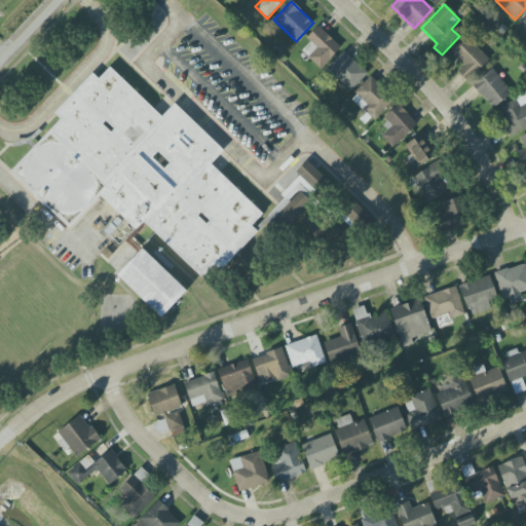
[(341,47),(320,28),(300,49),(322,69),(341,47)]
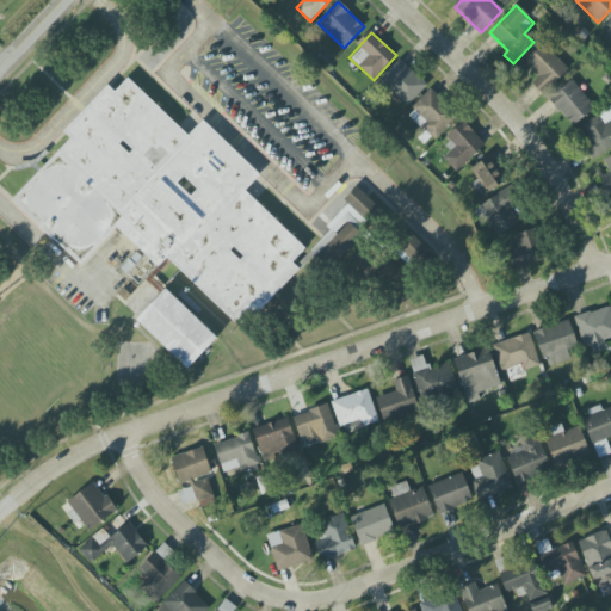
[(538,78),(532,84),(542,94),(568,69),(544,43),(524,61),(538,78)]
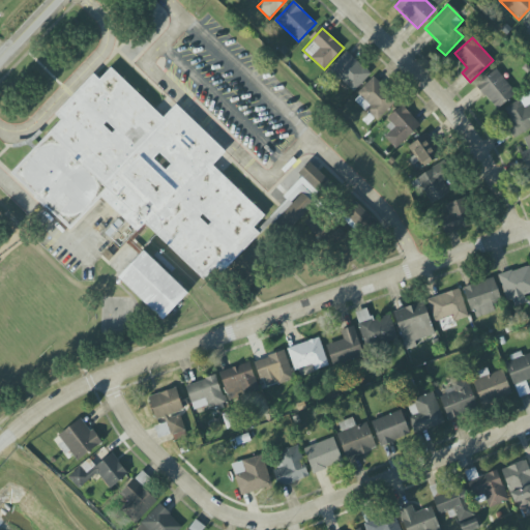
[(328,70),(353,93),(371,74),(347,52),(328,70)]
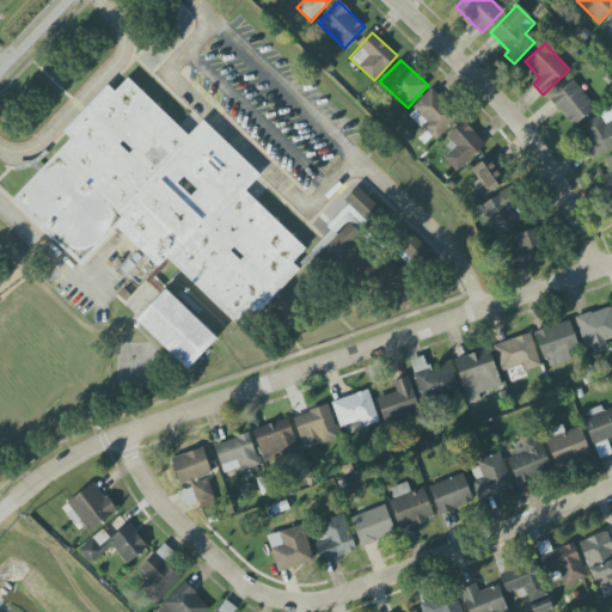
[(13,200),(72,139),(63,132),(108,86),(116,93),(129,79),(188,136),(202,121),(259,176),(245,191),(306,250),(236,324),(167,258),(158,268),(117,228),(81,265),(13,200)]
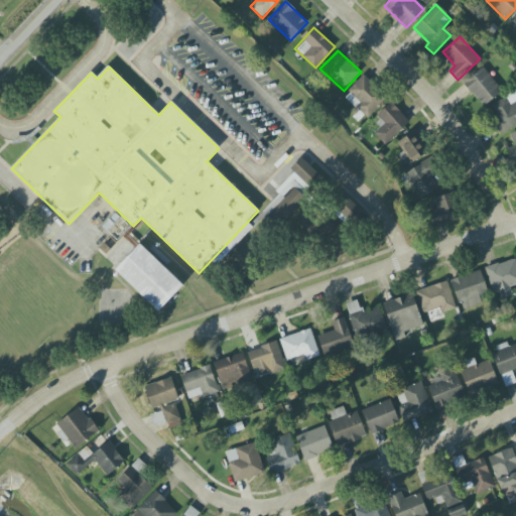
[(502,94),(485,68),(464,81),(481,107),(502,94)]
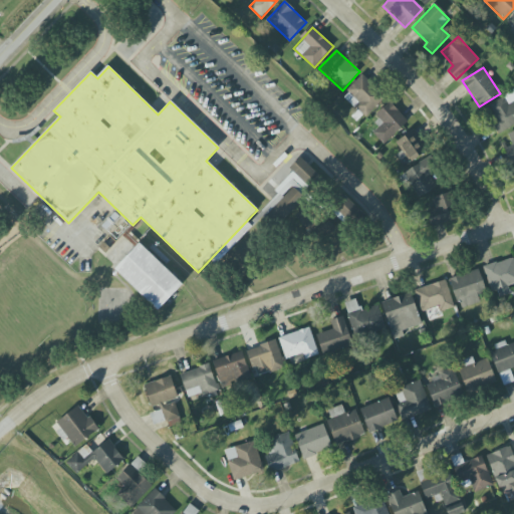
[(365,117),(384,97),(362,75),(342,95),(365,117)]
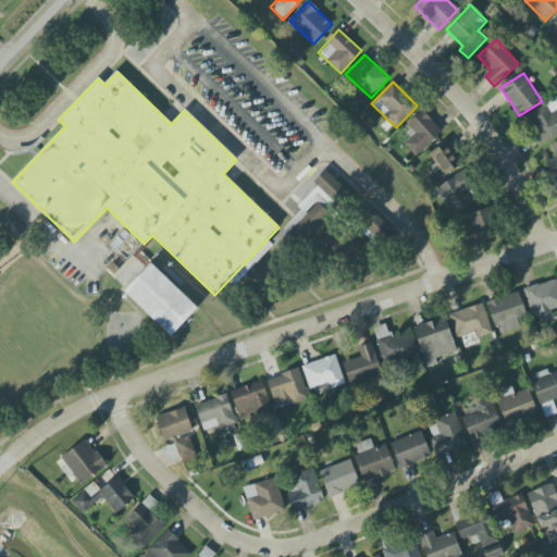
[(527,115),(543,144),(556,135),(556,109),(551,112),(546,104),(527,115)]
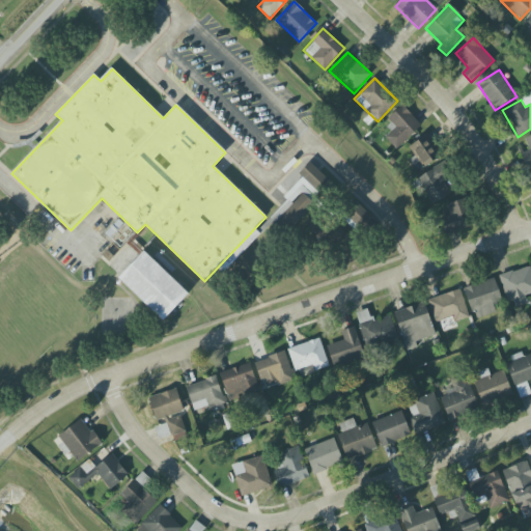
[(421,126),(402,105),(385,120),(393,130),(385,137),(396,149),(421,126)]
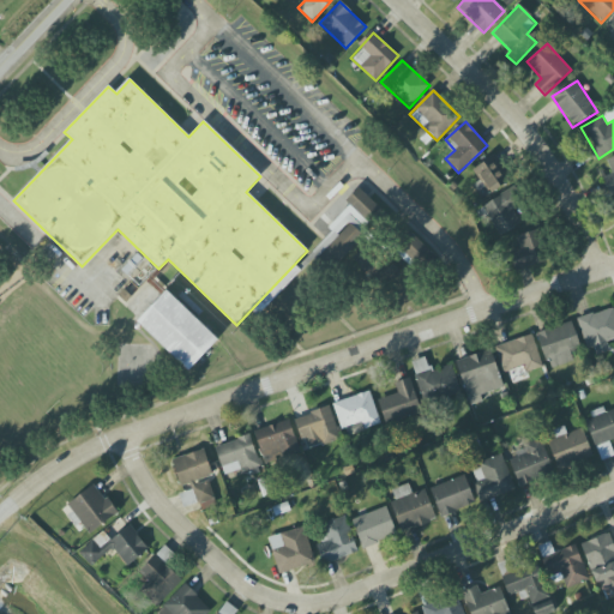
[(491,194),(511,180),(494,155),(474,169),(491,194)]
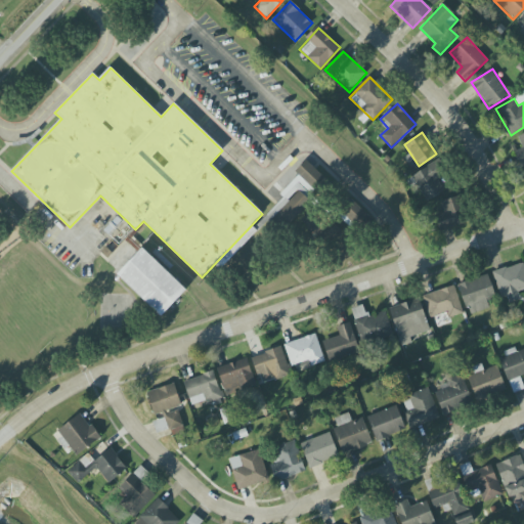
[(523,133),(517,136),(522,148),(514,151),(521,167),(523,165),(523,133)]
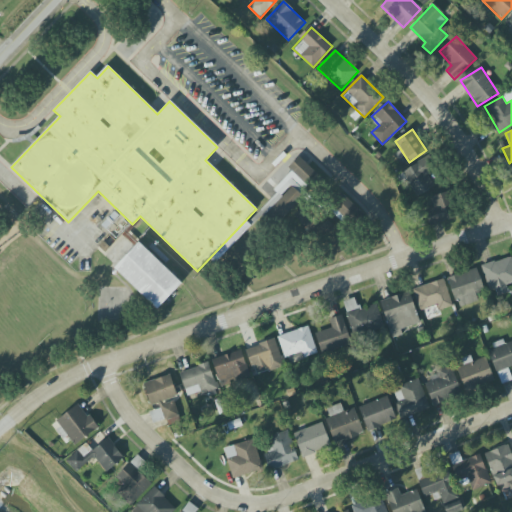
[(268,211),(279,222),(306,195),(302,191),(317,175),(298,156),(287,168),(292,173),(268,197),(275,204),(268,211)]
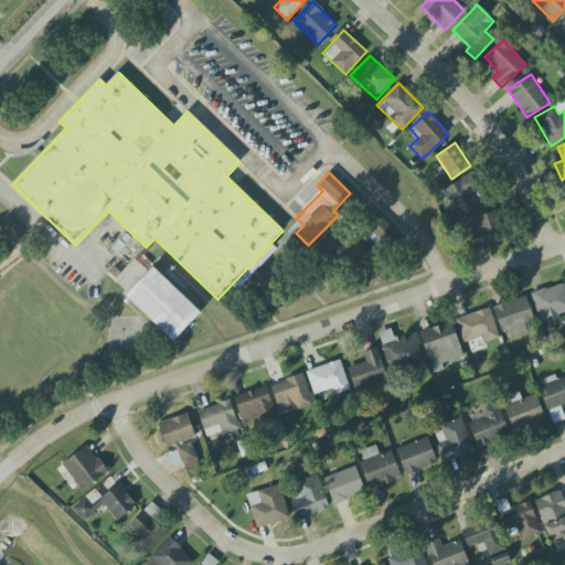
[(479,208),(472,192),(477,190),(470,176),(445,188),(458,216),(479,208)]
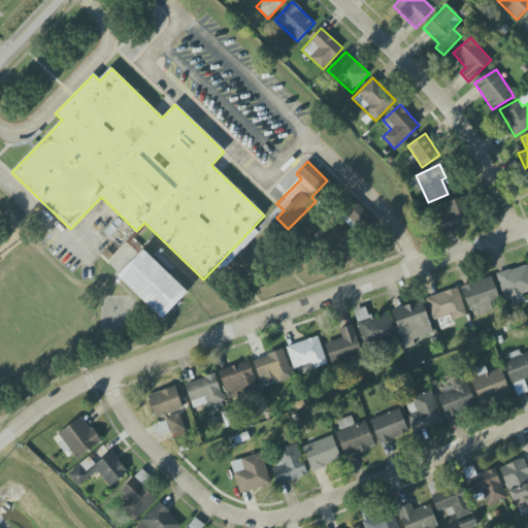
[(468,226),(461,198),(443,203),(447,215),(437,217),(441,233),(468,226)]
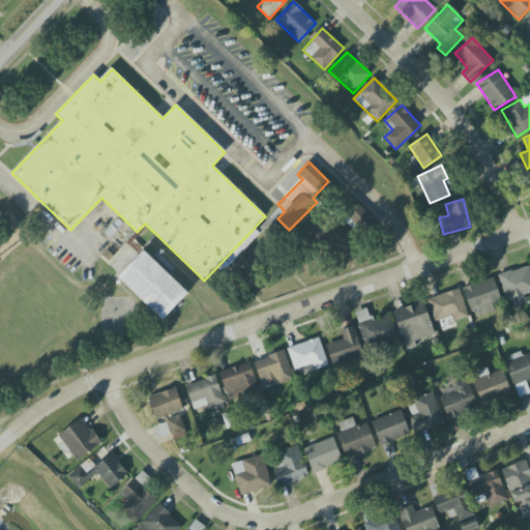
[(163,319),(119,277),(144,252),(187,294),(163,319)]
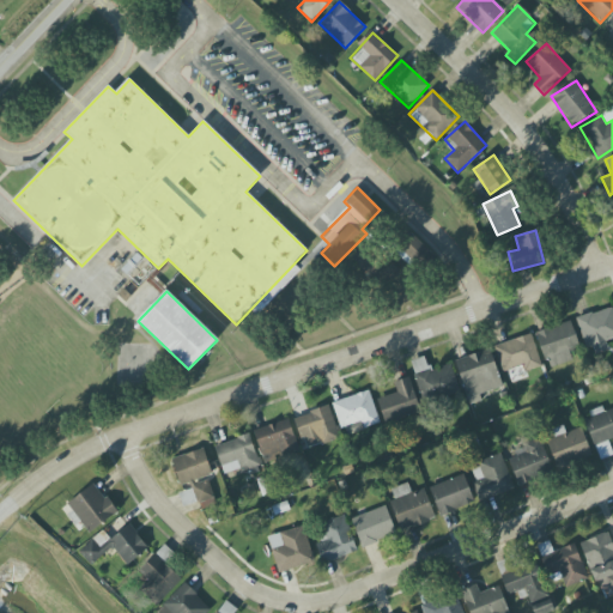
[(586,350),(593,347),(595,356),(608,351),(606,341),(612,338),(612,309),(612,307),(576,319),(586,350)]
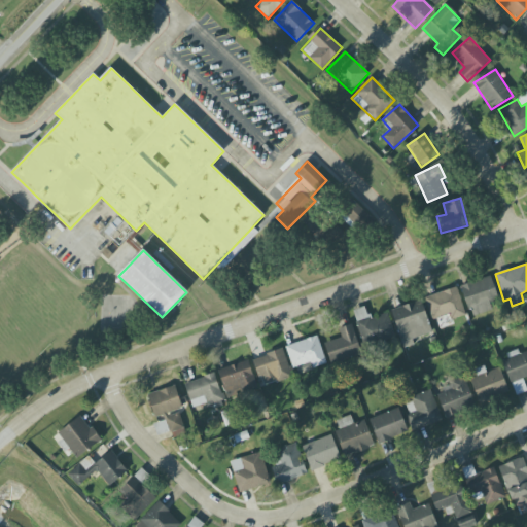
[(460,286),(471,317),(501,307),(490,276),(460,286)]
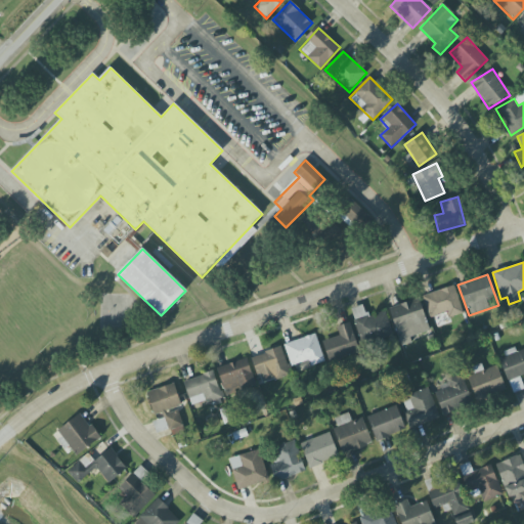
[(464,314),(454,286),(422,296),(430,318),(440,315),(441,321),(464,314)]
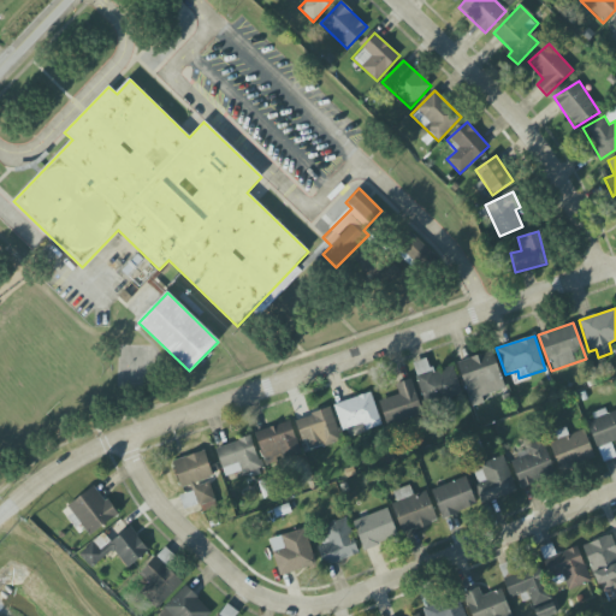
[(472,407),(485,403),(483,396),(504,389),(492,351),(457,362),(472,407)]
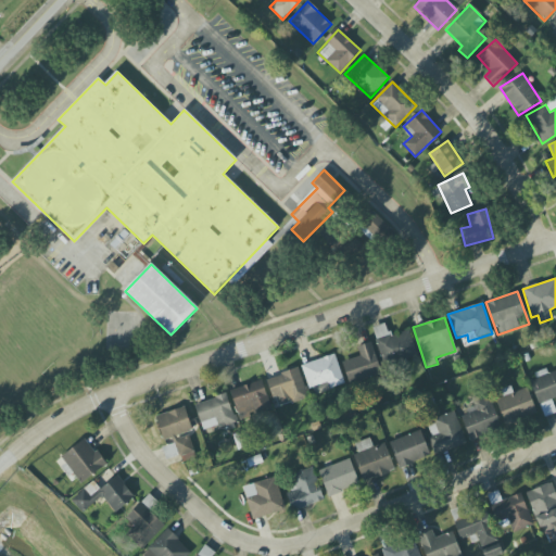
[(390,336),(387,324),(374,327),(383,365),(417,357),(411,330),(390,336)]
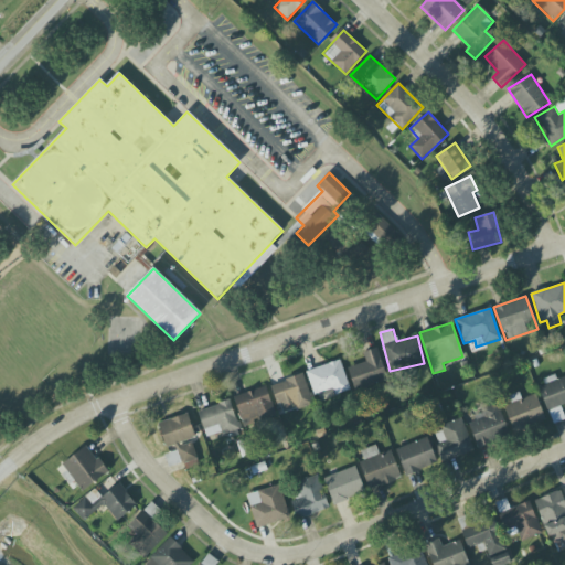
[(363,352),(366,362),(348,368),(354,391),(387,381),(379,348),(363,352)]
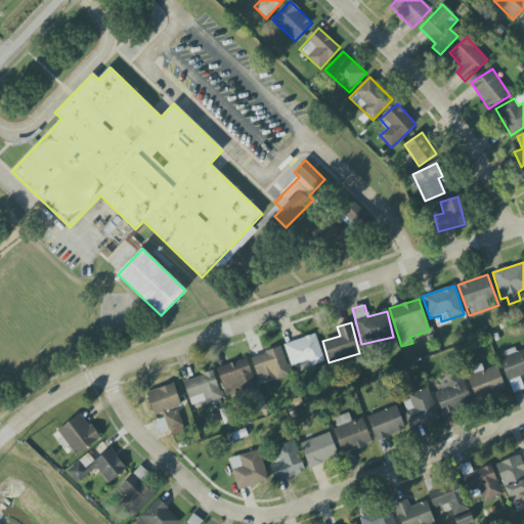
[(324,362),(315,334),(285,344),(294,373),(324,362)]
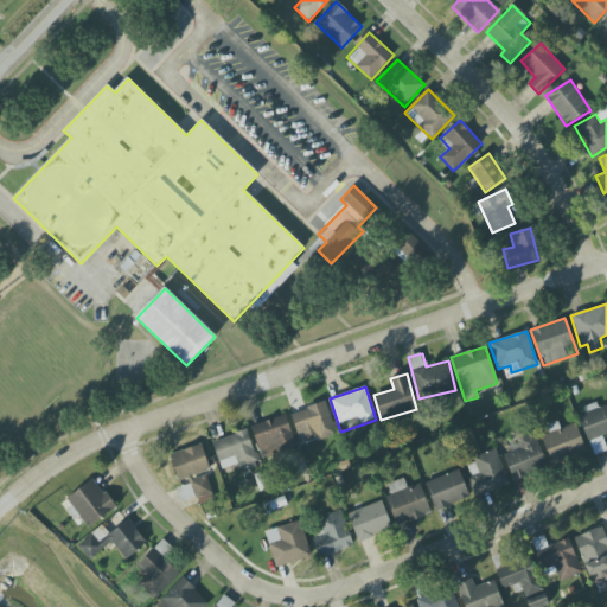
[(337,434),(325,402),(292,414),(302,445),(337,434)]
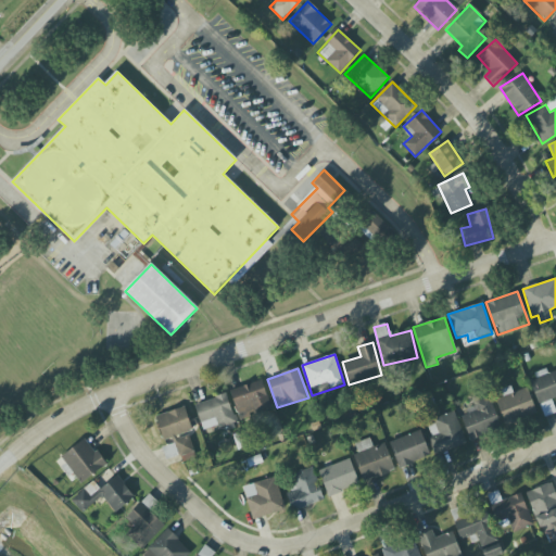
[(240,420),(272,408),(261,380),(229,391),(240,420)]
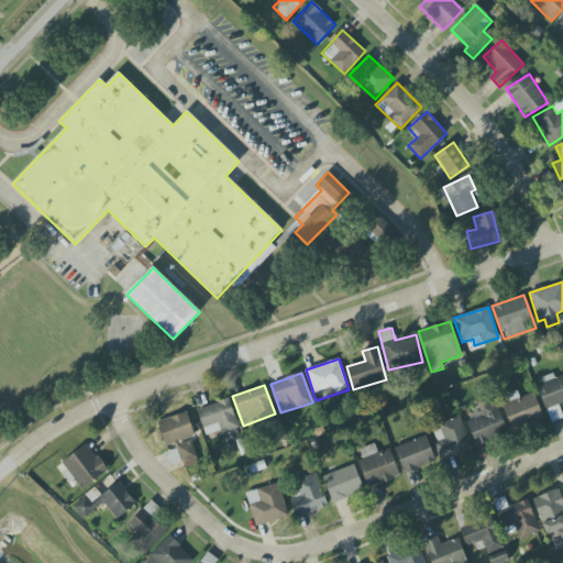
[(503,404),(510,427),(542,417),(534,394),(503,404)]
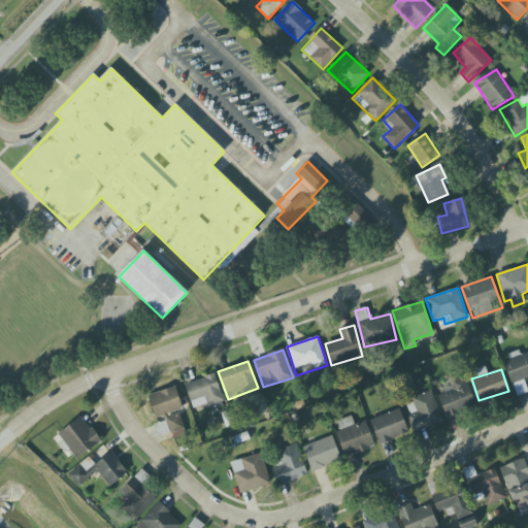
[(186,383),(192,409),(223,402),(217,375),(186,383)]
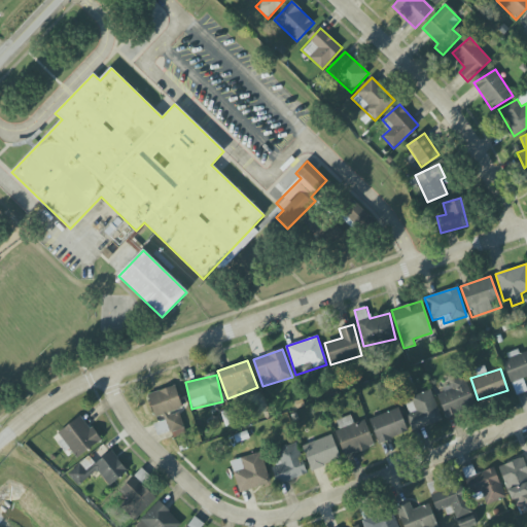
[(445,416),(476,405),(465,376),(441,385),(444,392),(436,394),(445,416)]
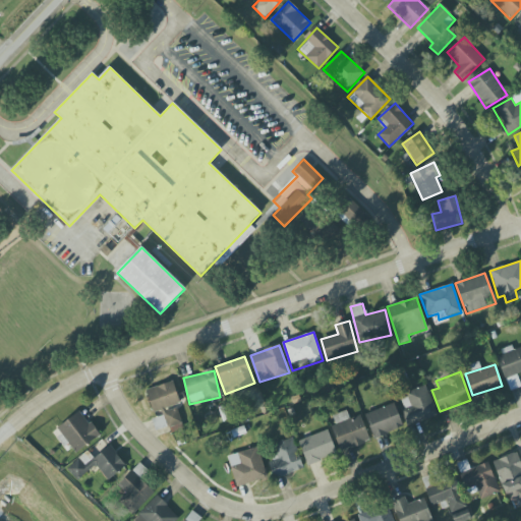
[(153,413),(162,410),(167,428),(180,425),(174,405),(180,404),(173,382),(146,390),(153,413)]
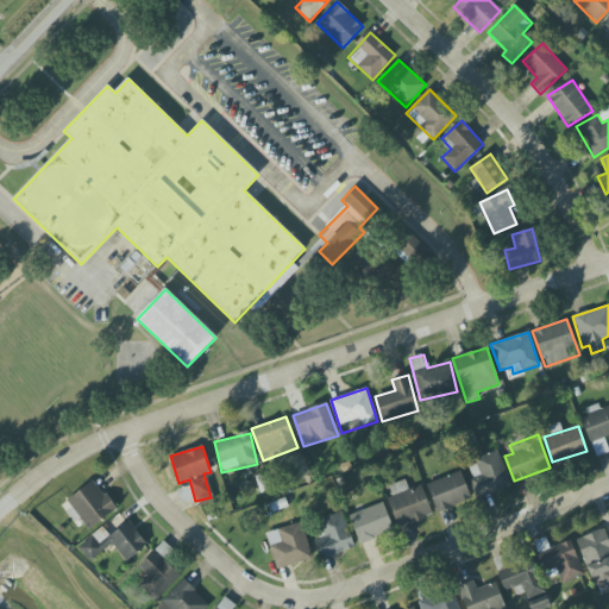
[(479,497),(510,487),(497,451),(466,462),(479,497)]
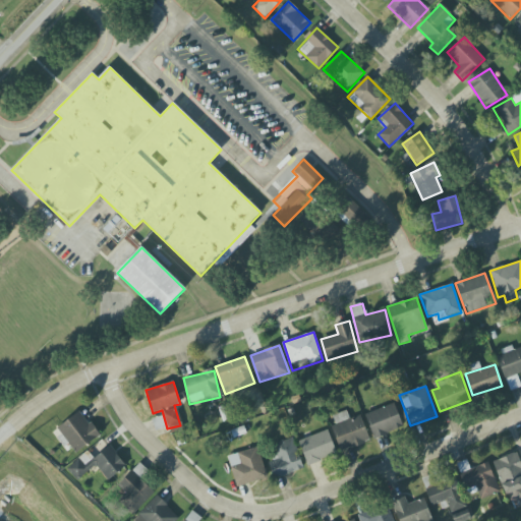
[(403,427),(394,403),(364,414),(373,439),(403,427)]
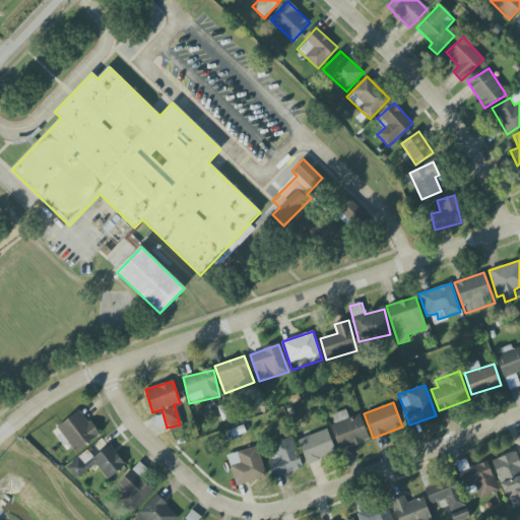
[(332,414),(335,425),(331,426),(340,451),(369,440),(360,414),(348,418),(345,409),(332,414)]
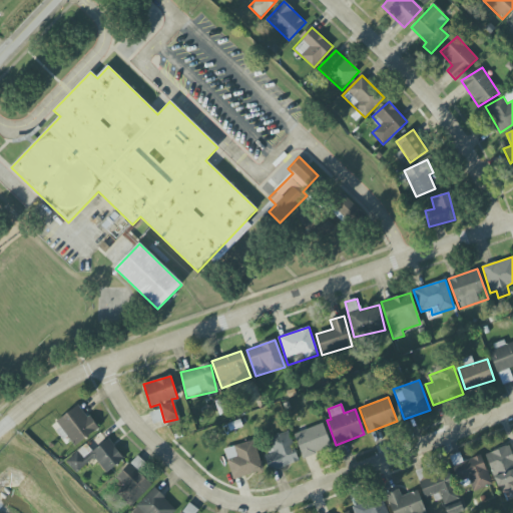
[(97,432),(82,405),(57,419),(72,446),(97,432)]
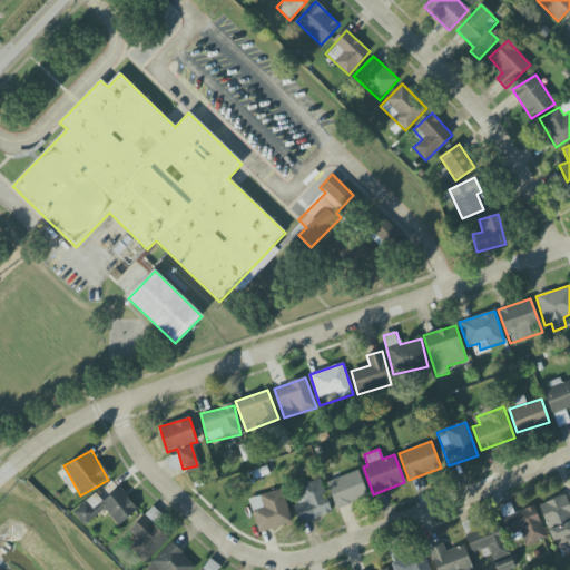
[(327,480),(334,508),(367,500),(361,472),(327,480)]
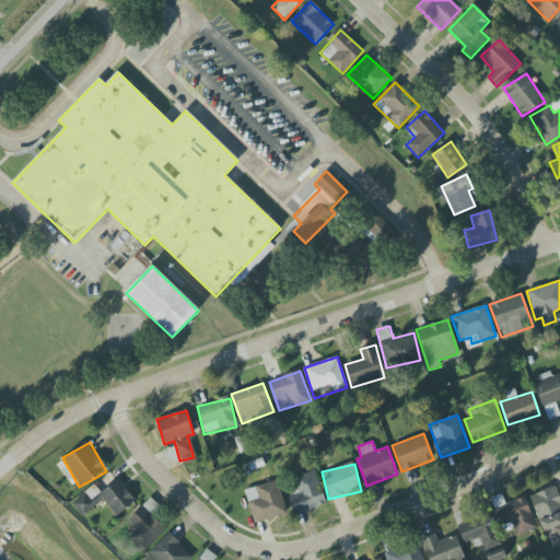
[(294,478),(300,493),(289,498),(294,515),(326,503),(314,470),(294,478)]
